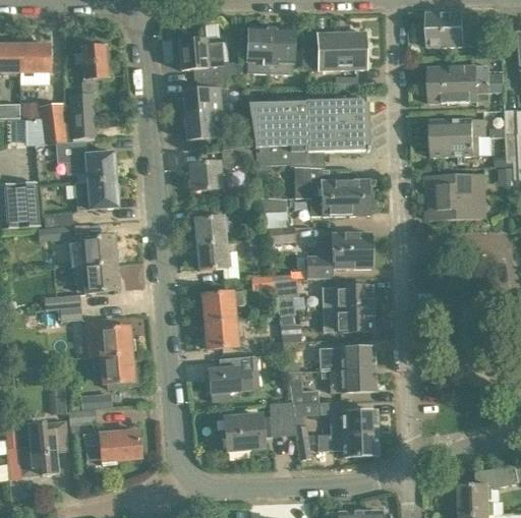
[(426,12),(427,47),(479,46),(478,24),(498,23),(498,15),(478,15),(478,10),(426,12)]
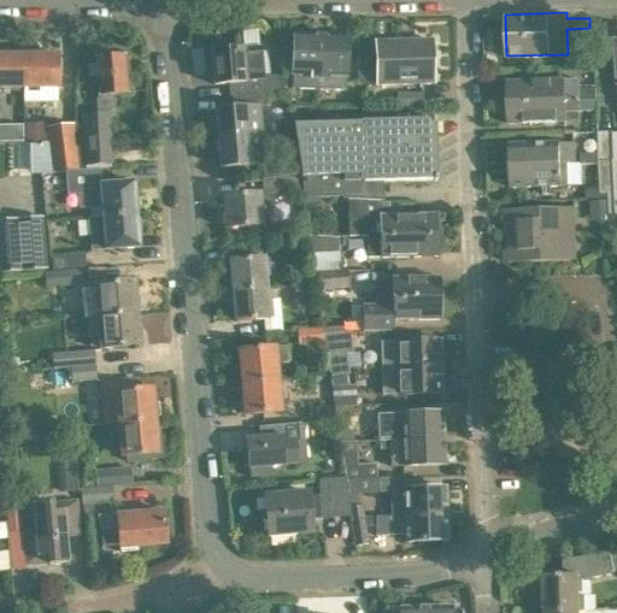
[(292,86),(318,87),(319,33),(293,31),(292,45),(292,58),(291,74),(292,74),(292,86)]
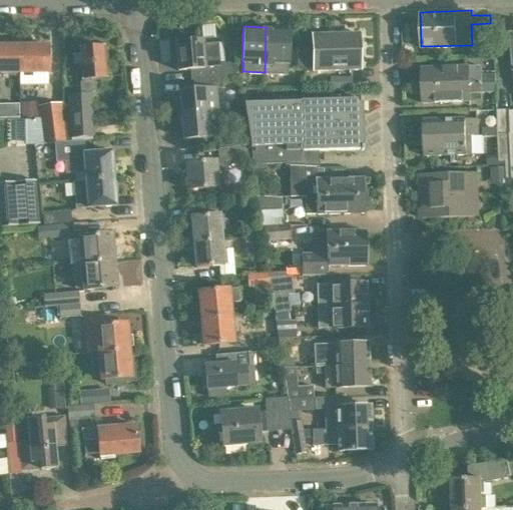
[(266,27),(265,72),(287,73),(287,63),(288,61),(289,28),(266,27)]
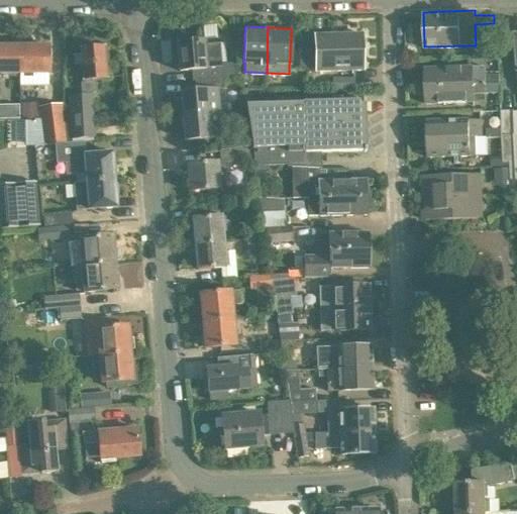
[(314,32),(314,69),(362,68),(360,31),(314,32)]
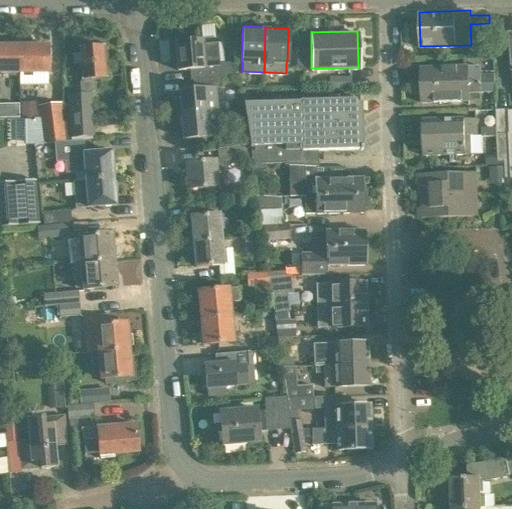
[(242,48),(242,37),(230,37),(231,48),(242,48)]
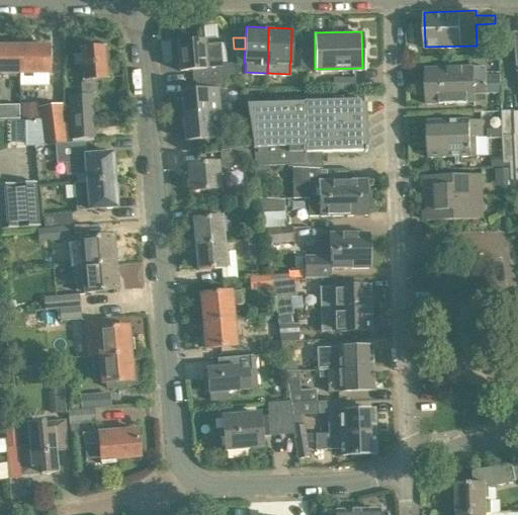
[(194,79),(223,76),(237,74),(236,62),(220,63),(218,38),(203,39),(203,38),(177,40),(177,45),(175,45),(176,57),(178,57),(179,69),(190,68),(191,79),(194,79)]
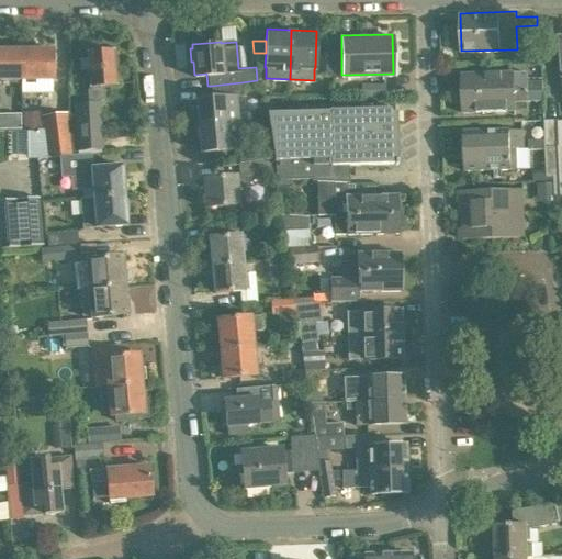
[(0,77),(21,77),(21,47),(0,47),(0,77)]
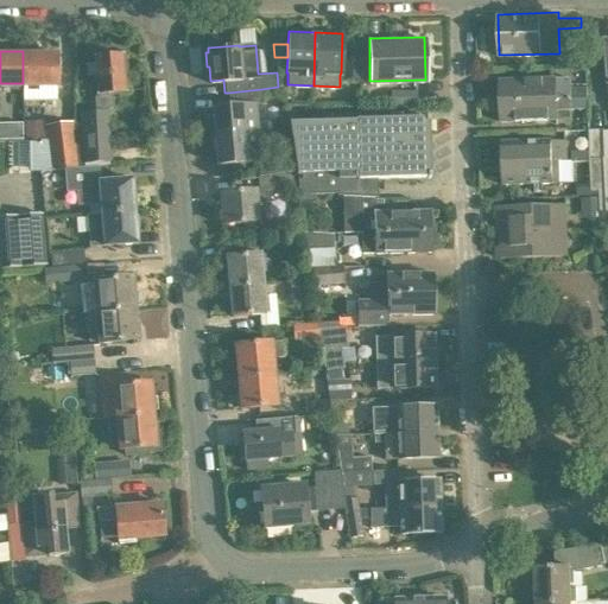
[(23,51),(23,83),(23,97),(56,97),(56,51),(23,51)]
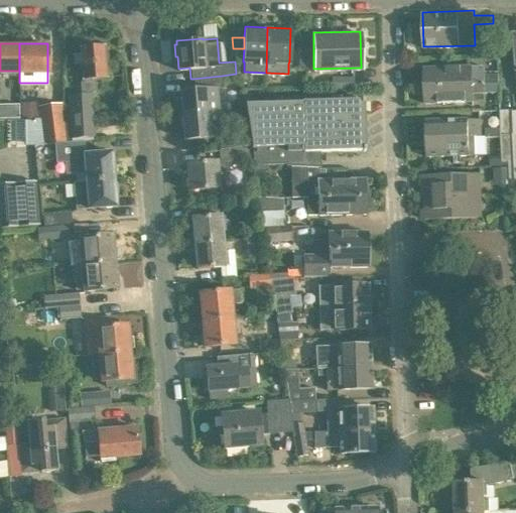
[(81,93),(69,93),(71,136),(93,135),(91,93),(95,88),(95,78),(106,77),(103,43),(79,45),(82,79),(83,79),(81,81),(81,93)]
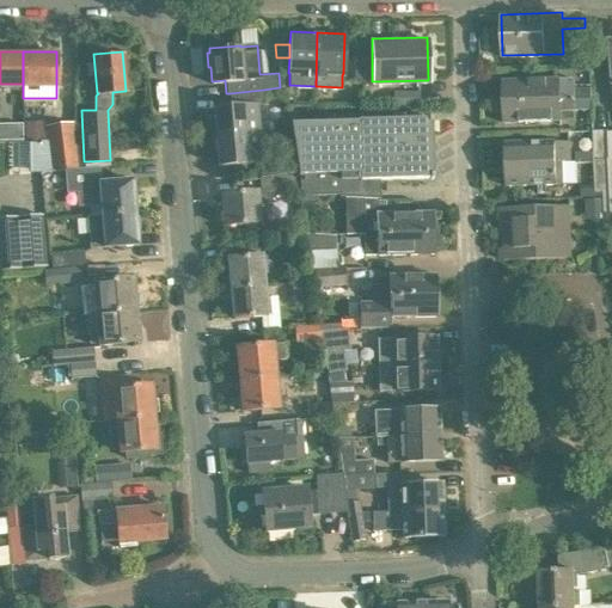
[(355,53),(355,81),(367,81),(367,53),(355,53)]
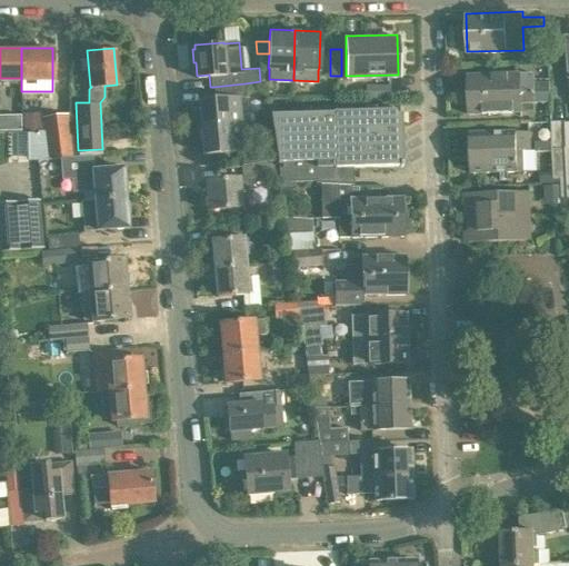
[(468,73),(469,93),(549,91),(548,75),(532,75),(518,73),(478,75),(468,73)]
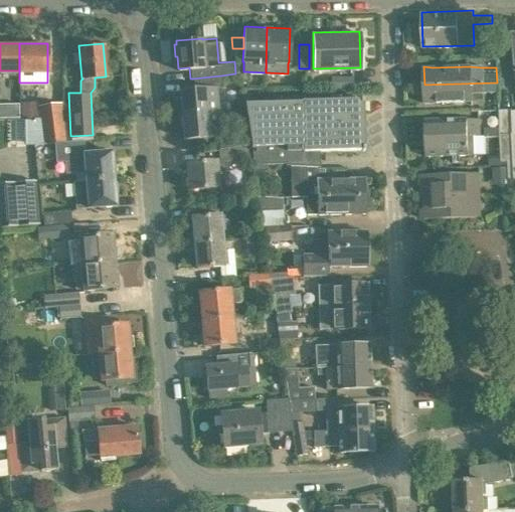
[(179,99),(180,114),(217,110),(215,87),(222,86),(221,75),(193,78),(194,88),(180,90),(181,99),(179,99)]
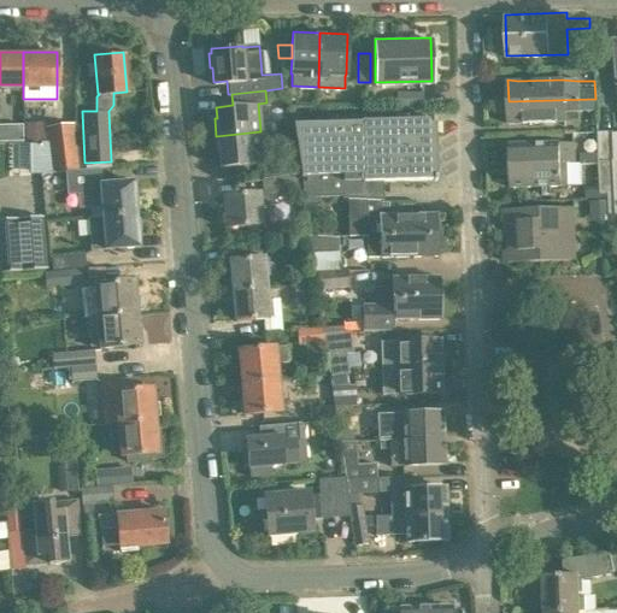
[(389,104),(418,106),(419,94),(391,92),(389,104)]
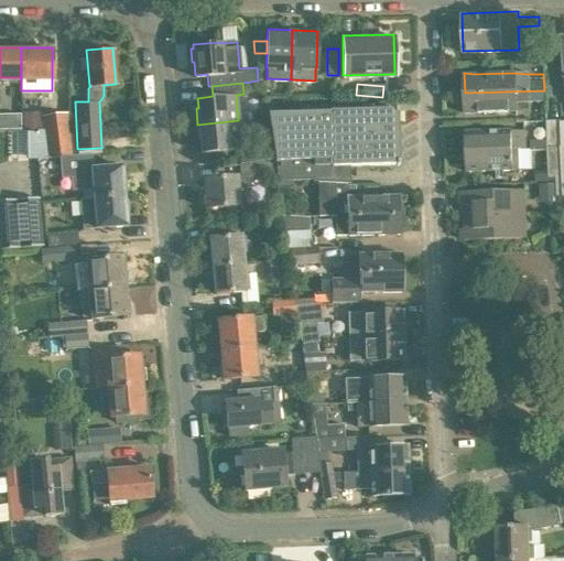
[(544,90),(465,93),(465,111),(514,111),(514,109),(528,109),(528,98),(544,98),(544,90)]
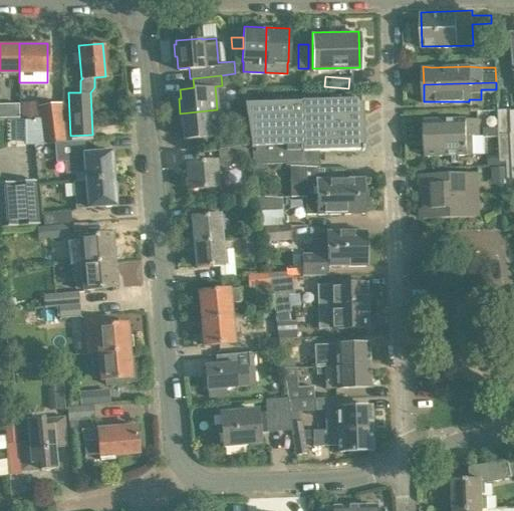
[(300,99),(244,100),(253,162),(266,161),(291,164),(291,166),(303,166),(315,166),(314,149),(363,148),(362,146),(361,100),(361,97),(361,96),(300,98),(300,99)]
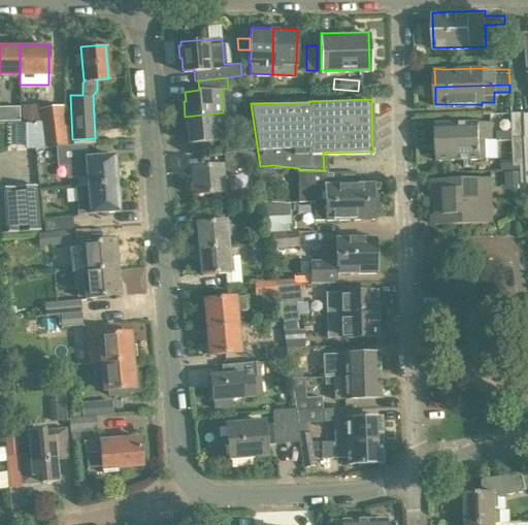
[(0,101),(0,117),(20,117),(19,101),(0,101)]
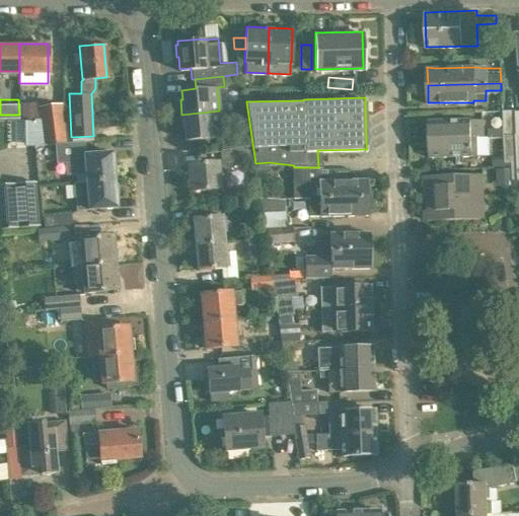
[(38,99),(21,99),(21,115),(38,114),(38,99)]
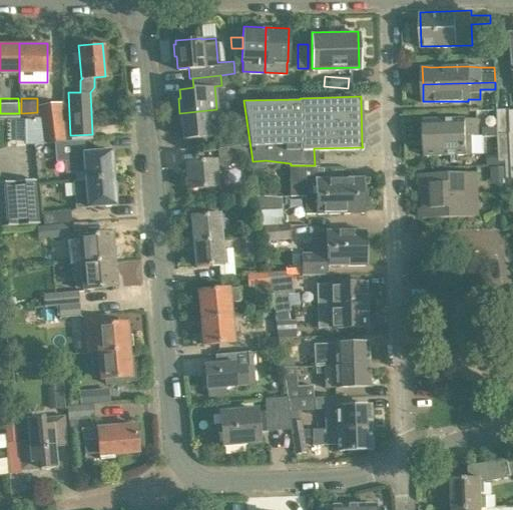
[(38,104),(39,115),(42,142),(66,139),(61,101),(38,104)]
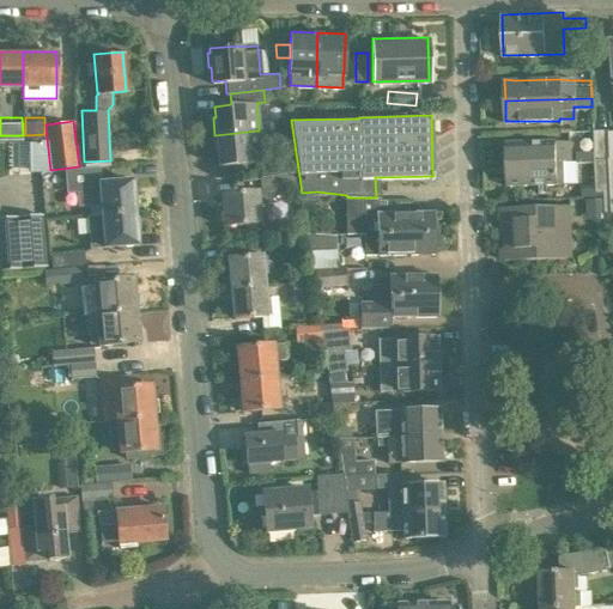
[(594,159),(594,166),(595,186),(595,192),(604,192),(604,193),(605,214),(612,213),(612,129),(608,129),(608,128),(593,129),(594,150),(594,159)]
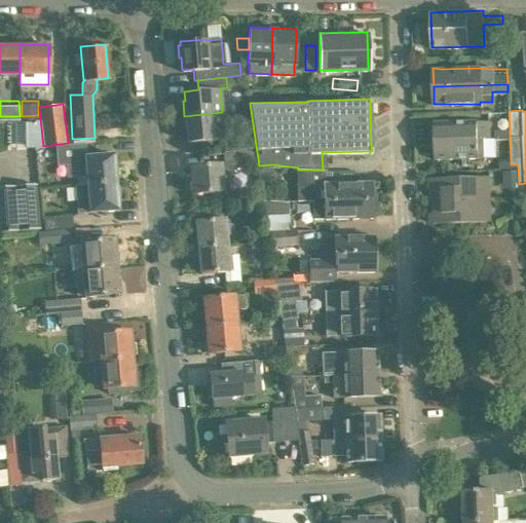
[(223,137),(224,150),(254,147),(252,134),(224,137),(222,112),(184,116),(185,132),(187,131),(188,141),(223,137)]
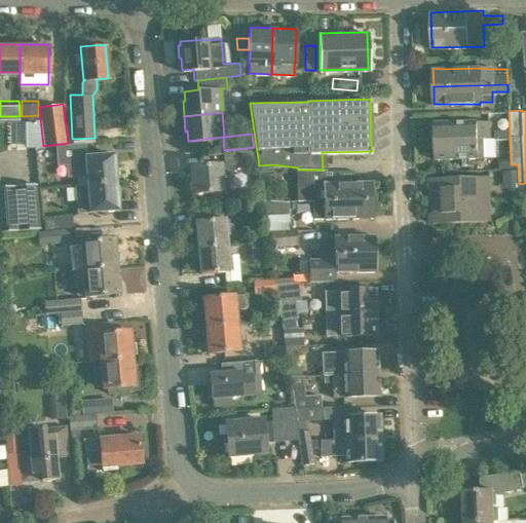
[(477,119),(435,121),(435,142),(480,140),(481,138),(490,138),(489,120),(477,120),(477,119)]
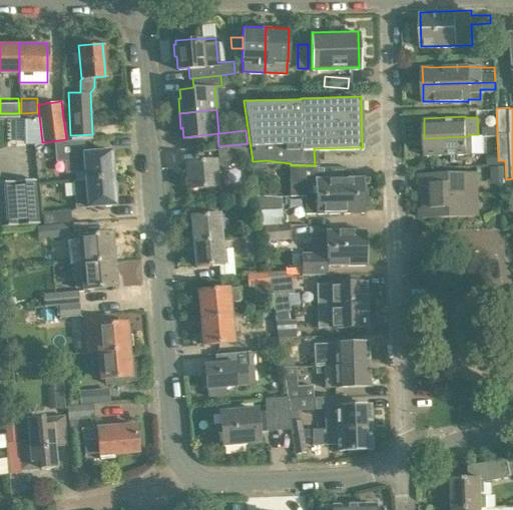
[(497,133),(497,125),(482,125),(482,133),(497,133)]
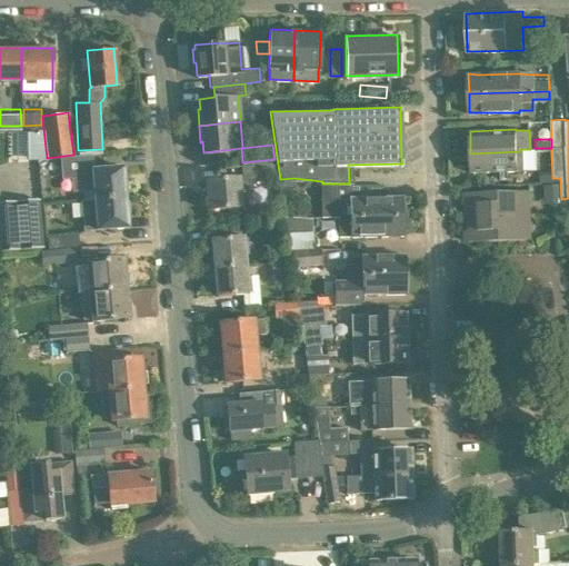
[(537,155),(551,155),(551,148),(535,148),(530,149),(520,149),(519,151),(470,154),(471,171),(499,170),(499,179),(508,178),(507,170),(517,170),(517,169),(537,169),(537,155)]
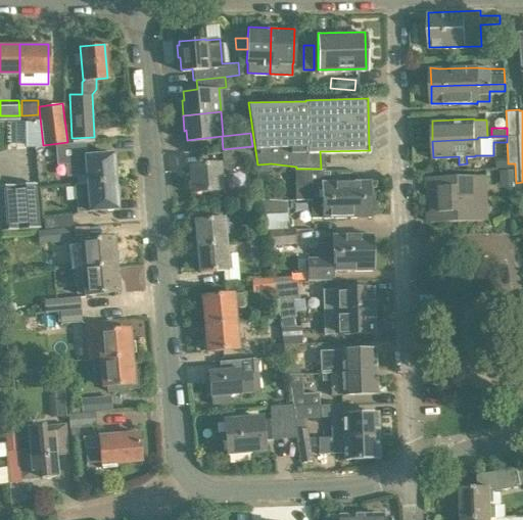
[(86,172),(87,181),(115,180),(114,176),(117,176),(116,166),(114,164),(112,152),(85,153),(83,141),(52,145),(53,161),(65,160),(66,174),(86,172)]
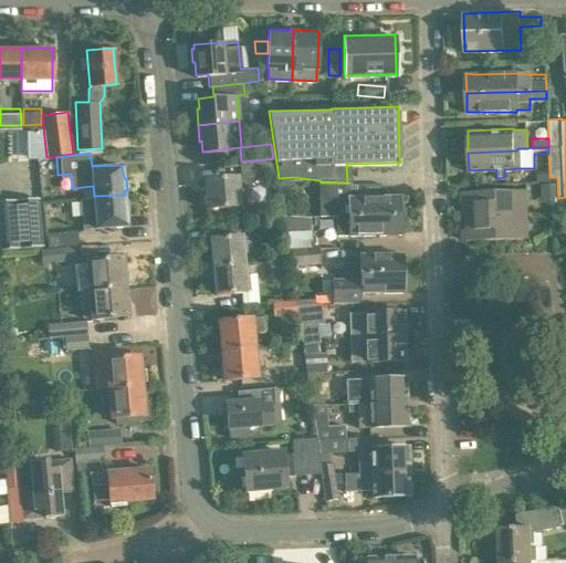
[(237,175),(206,178),(208,207),(239,205),(238,188),(249,187),(249,174),(274,171),(273,158),(241,162),(240,163),(241,175),(237,175)]
